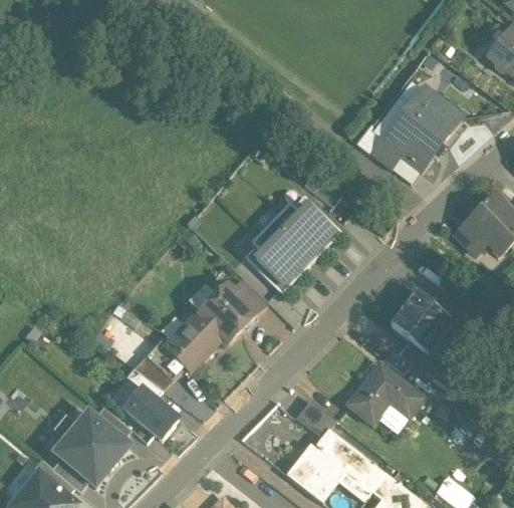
[(513,20),(513,21),(505,32),(513,38),(513,20)]
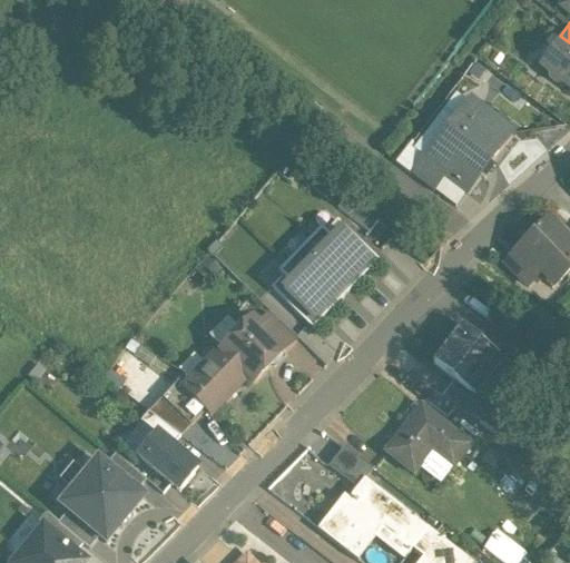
[(569,42),(560,36),(541,61),(549,67),(550,73),(556,78),(562,77),(569,82),(569,42)]
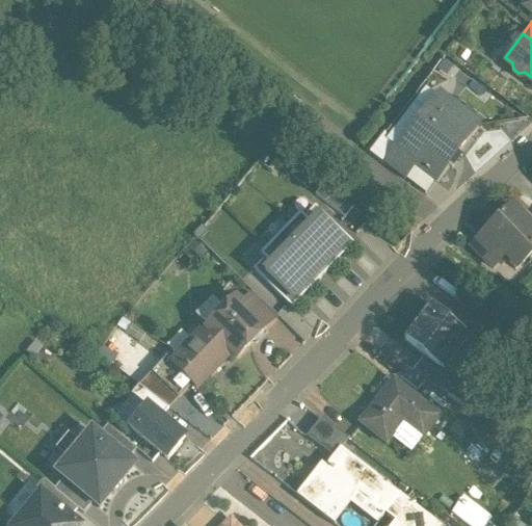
[(429,125),(418,116),(396,146),(415,159),(414,161),(434,177),(477,122),(448,100),(429,125)]
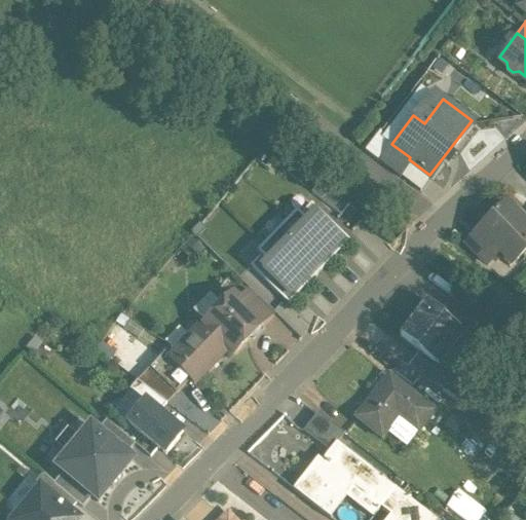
[(391,144),(388,141),(377,155),(399,172),(409,159),(410,157),(391,144)]
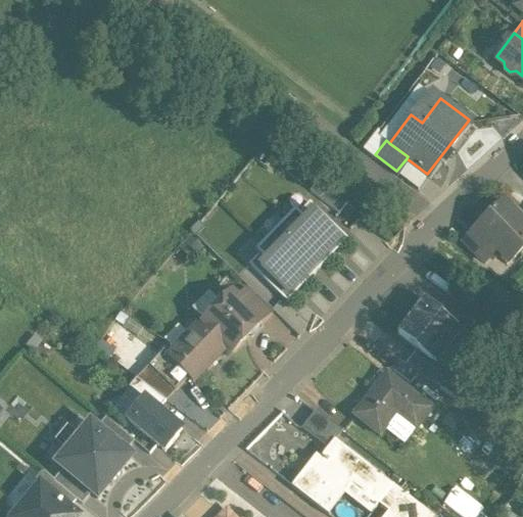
[(339,209),(346,200),(317,178),(310,187),(339,209)]
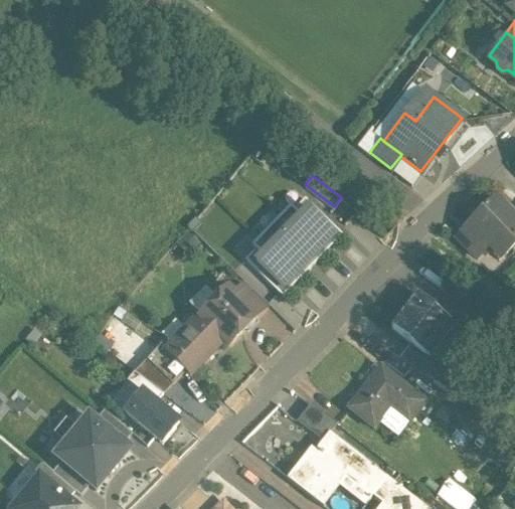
[(295,206),(290,202),(251,242),(255,246),(244,258),(279,290),(301,267),(305,271),(320,255),(317,250),(338,227),(304,195),(295,206)]
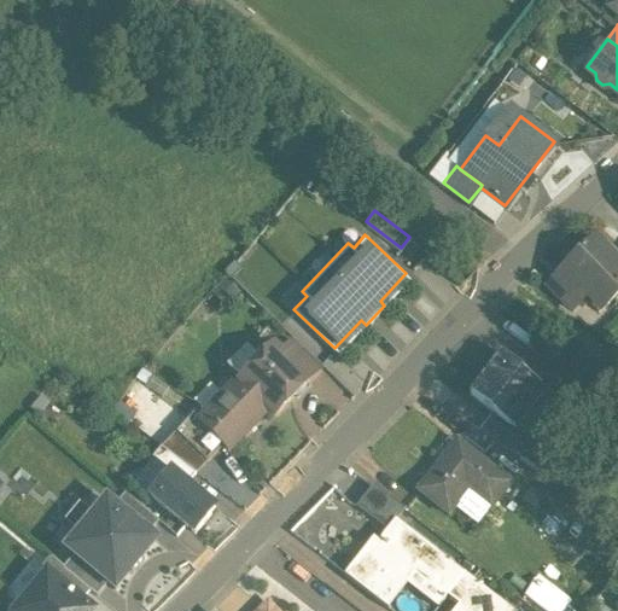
[(617,285),(617,260),(595,236),(560,269),(559,267),(546,279),(570,304),(583,291),(598,307),(617,285)]
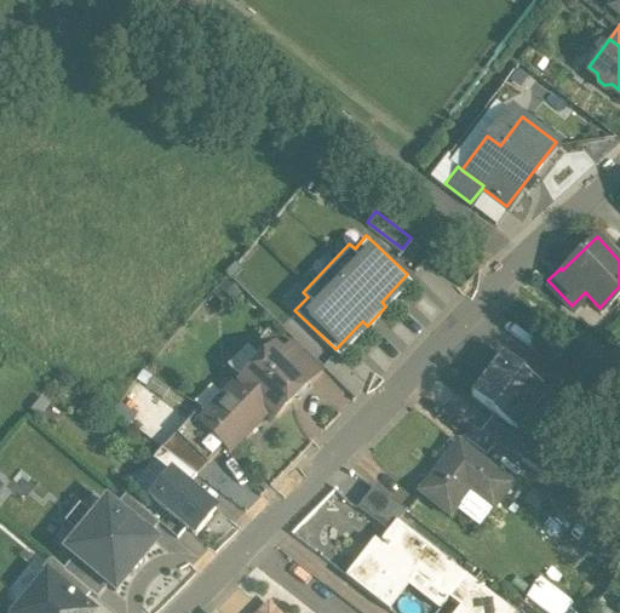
[(551,343),(511,313),(500,326),(526,345),(528,343),(543,354),(551,343)]
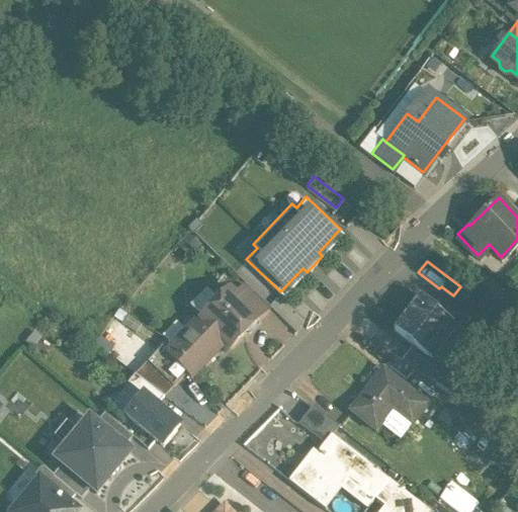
[(269,304),(248,282),(238,293),(259,315),(269,304)]
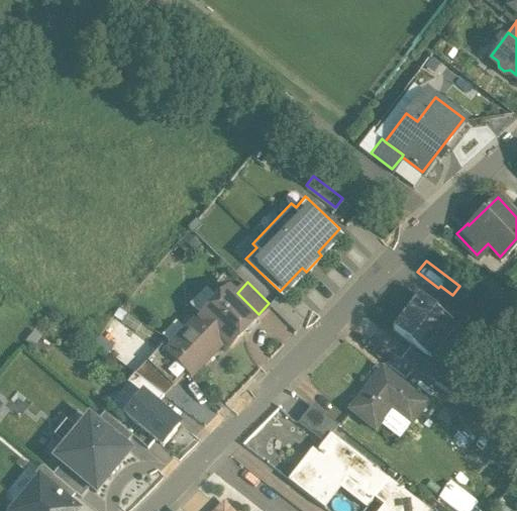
[(237,293),(230,287),(223,287),(215,295),(215,302),(202,316),(224,337),(231,343),(260,315),(259,314),(237,293)]
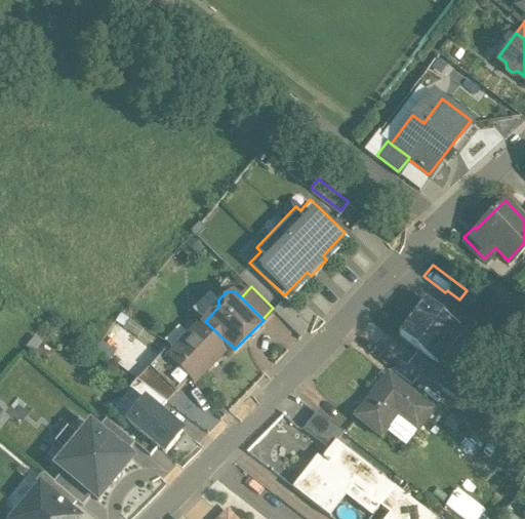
[(206,295),(193,309),(203,319),(205,321),(218,307),(218,300),(214,294),(206,295)]
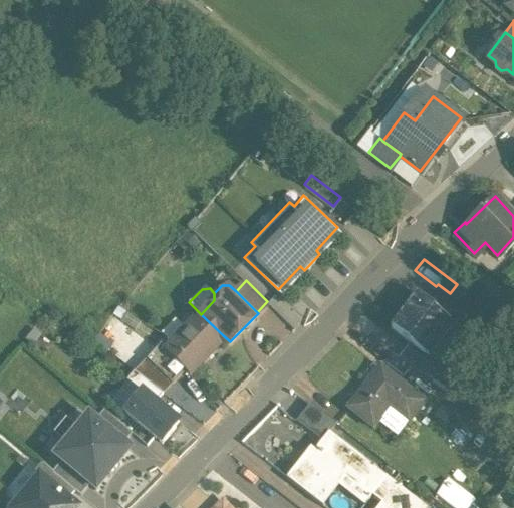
[(453,320),(417,291),(391,323),(428,353),(453,320)]
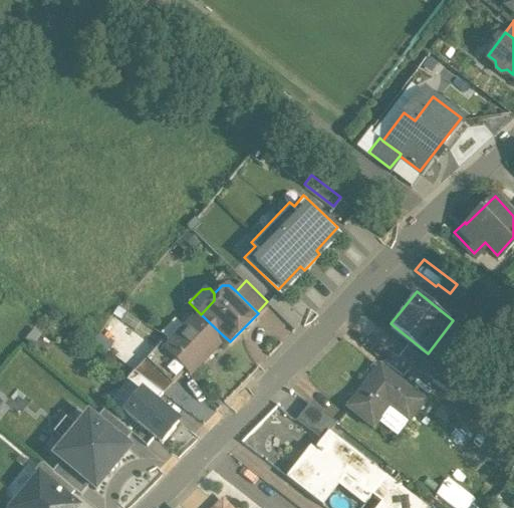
[(165,346),(185,366),(189,370),(223,335),(201,314),(199,312),(165,346)]
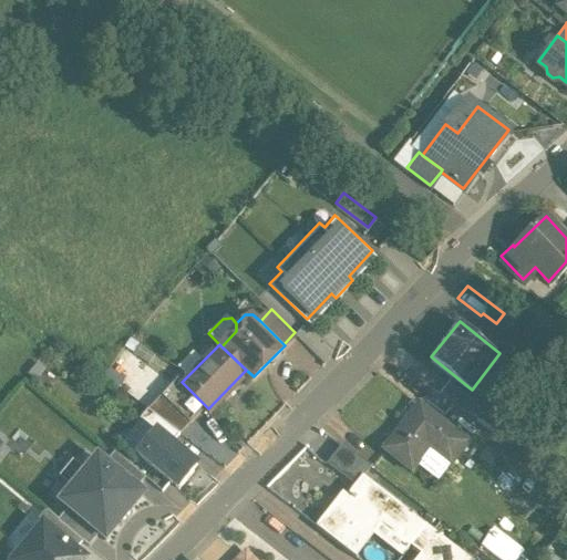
[(483,376),(492,383),(509,362),(501,354),(483,376)]
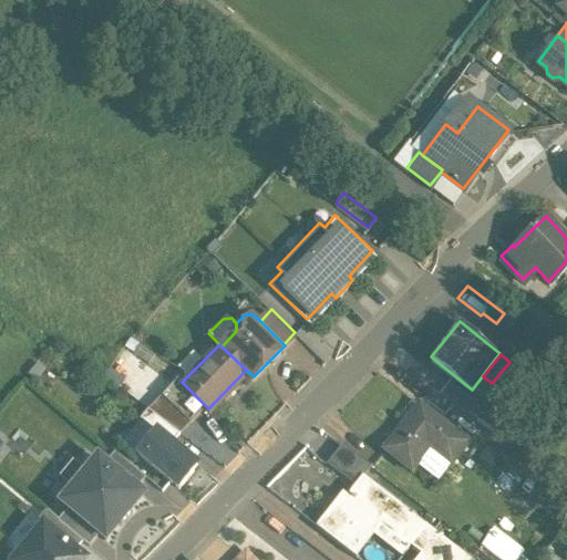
[(182,382),(175,375),(147,404),(179,428),(204,404),(182,382)]
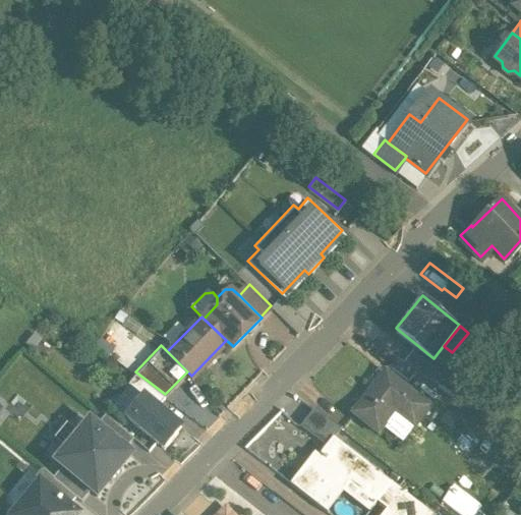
[(415,367),(397,353),(390,362),(408,378),(415,367)]
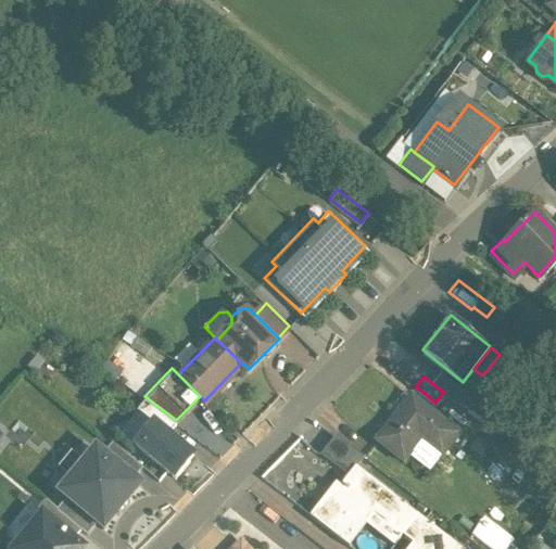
[(458,431),(411,393),(376,436),(403,458),(419,436),(441,452),(458,431)]
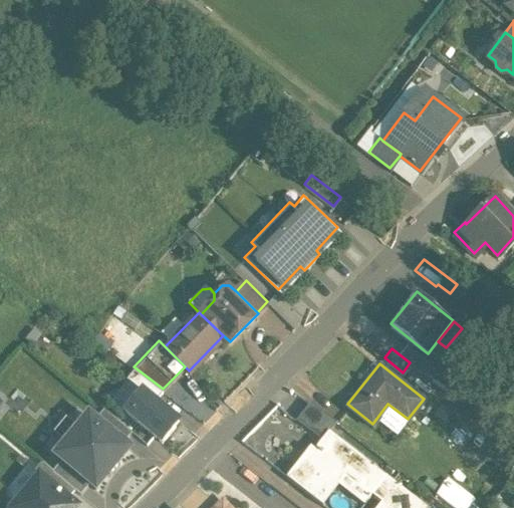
[(163,389),(134,366),(126,375),(141,389),(142,388),(155,399),(163,389)]
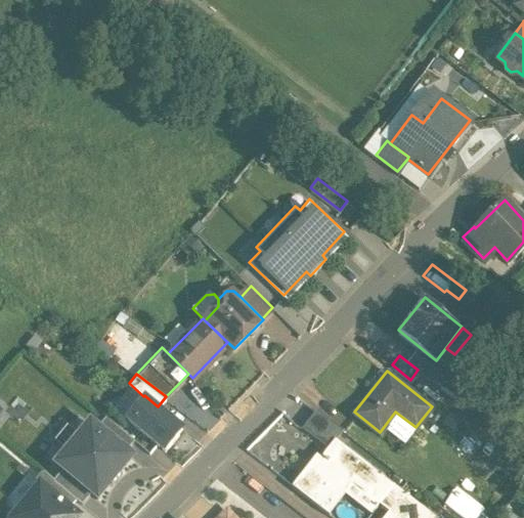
[(158,406),(144,395),(143,396),(127,416),(165,447),(181,427),(158,406)]
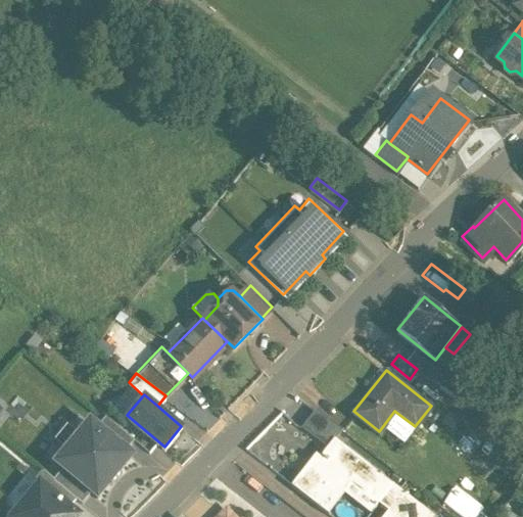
[(342,427),(316,407),(301,424),(327,444),(334,436),(335,436),(342,427)]
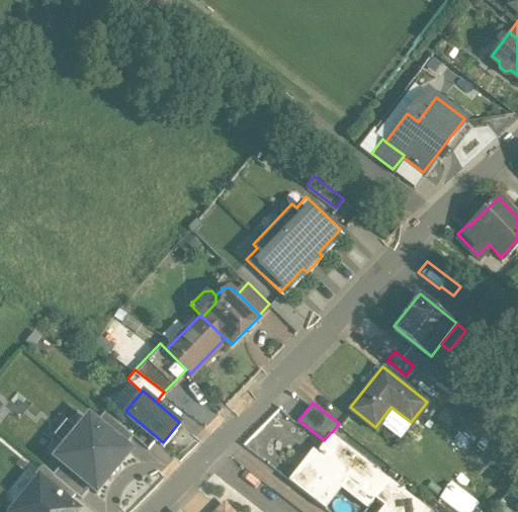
[(133,433),(104,410),(95,420),(123,443),(133,433)]
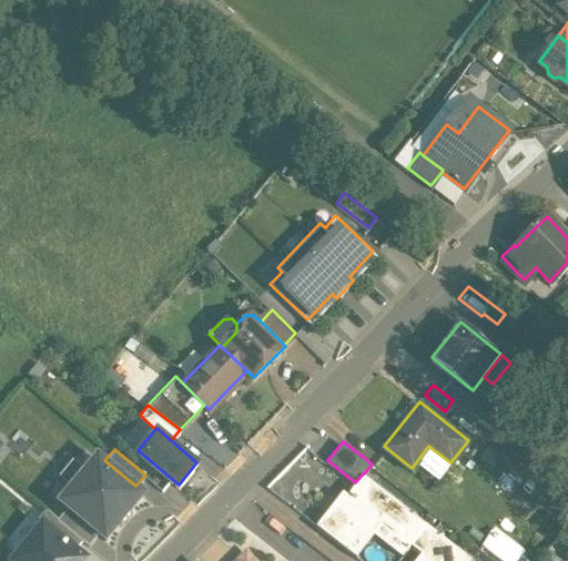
[(104,460),(98,455),(61,499),(68,505),(99,530),(105,536),(118,521),(121,523),(132,509),(129,507),(142,492),(135,486),(104,460)]
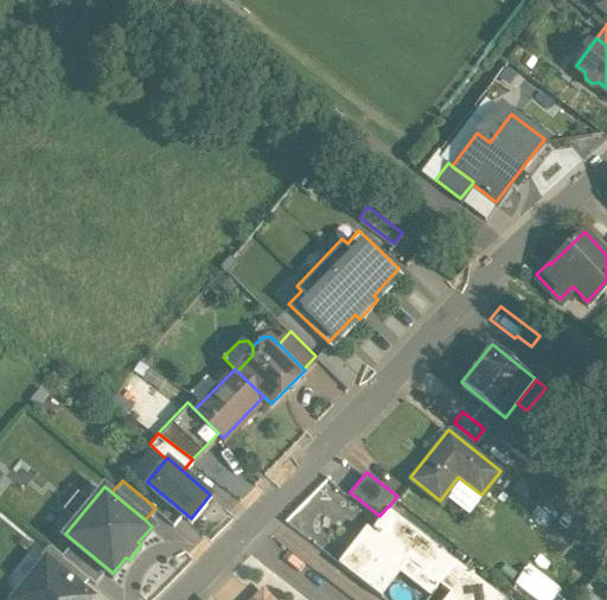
[(80,514),(91,496),(80,486),(66,505),(80,514)]
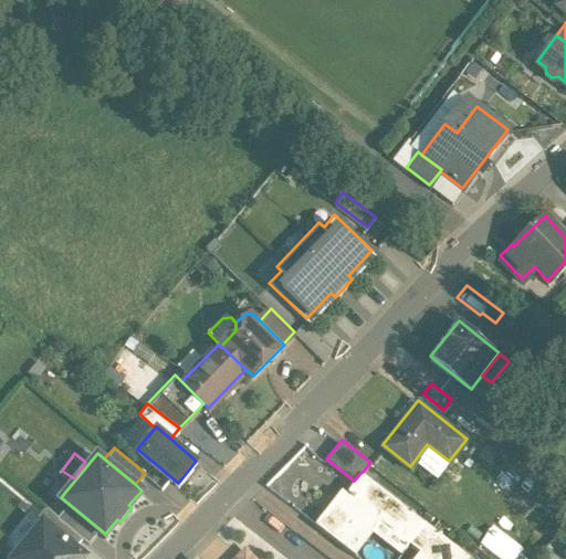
[(363,472),(362,472),(354,481),(341,498),(336,495),(315,521),(355,552),(373,530),(401,551),(409,541),(408,541),(425,520),(363,472)]
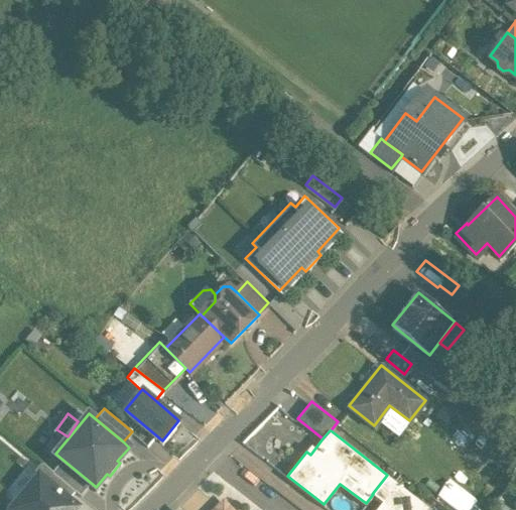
[(90,482),(61,459),(52,470),(75,489),(81,493),(90,482)]
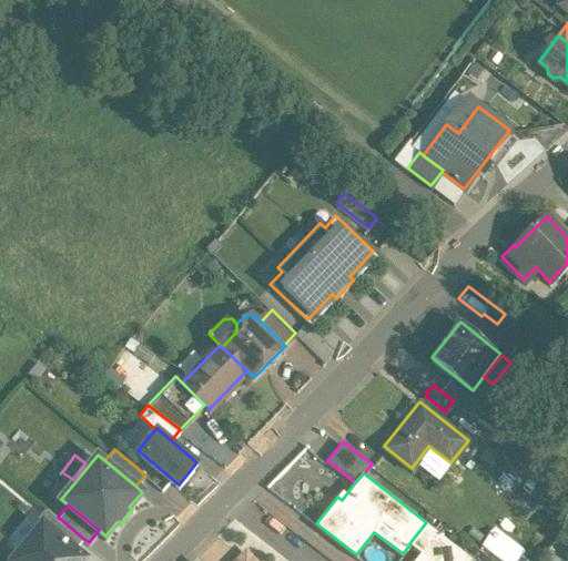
[(58,517),(48,509),(38,520),(42,522),(43,521),(74,547),(82,538),(58,517)]
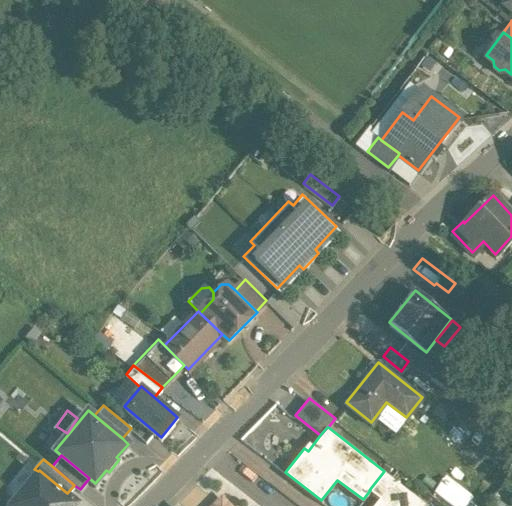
[(67,493),(39,470),(38,471),(10,505),(73,505),(77,502),(67,493)]
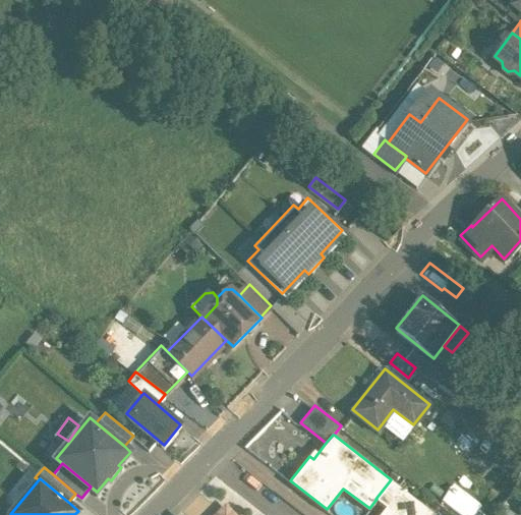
[(391,479),(375,499),(377,499),(387,507),(401,488),(391,479)]
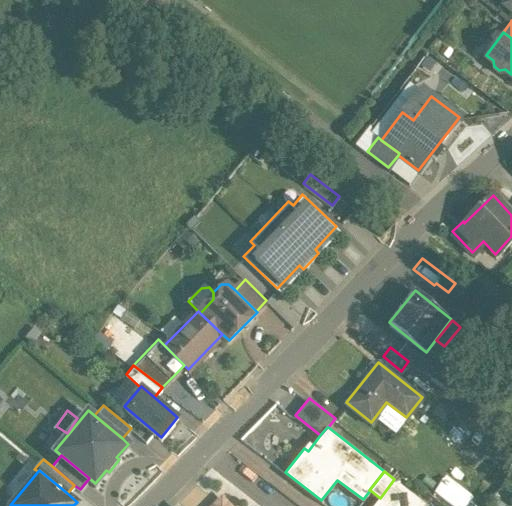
[(446,471),(435,486),(462,505),(473,491),(446,471)]
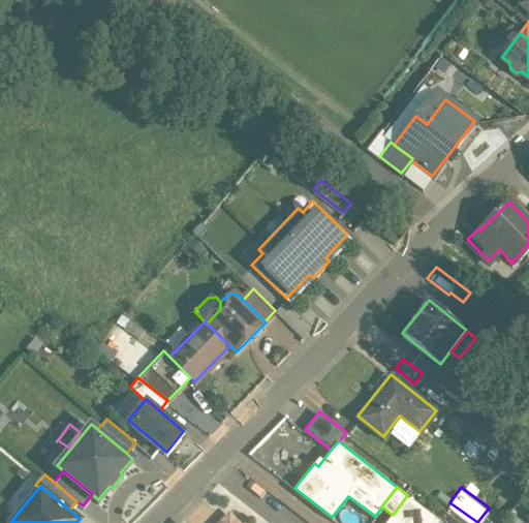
[(393,515),(392,515),(385,522),(436,522),(439,520),(407,495),(393,515)]
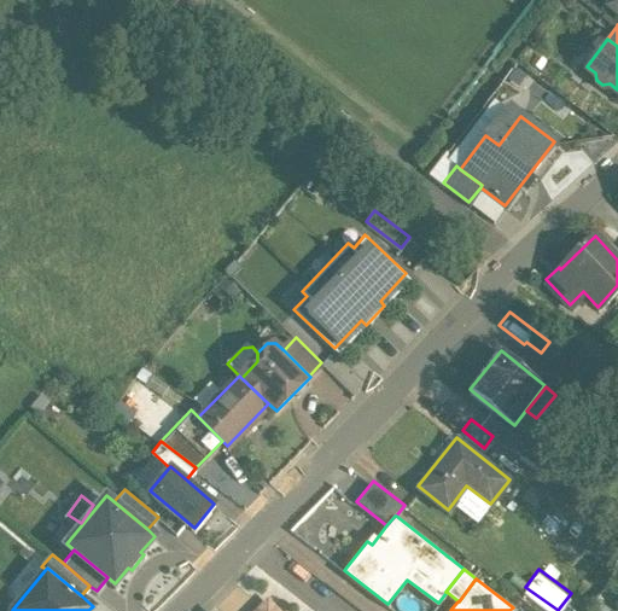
[(278,610),(267,599),(255,610),(278,610)]
